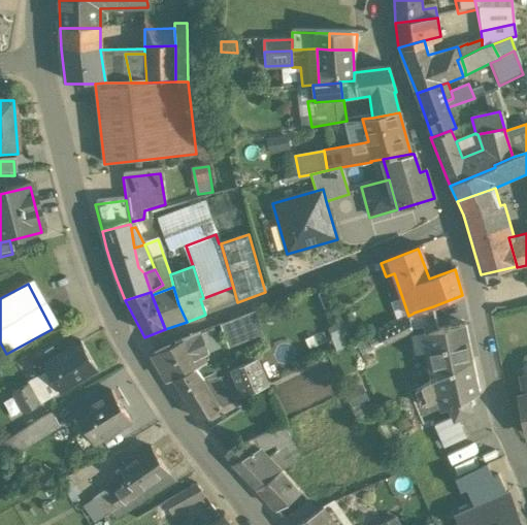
[(414,313),(413,314),(408,316),(412,329),(436,324),(433,306),(414,313)]
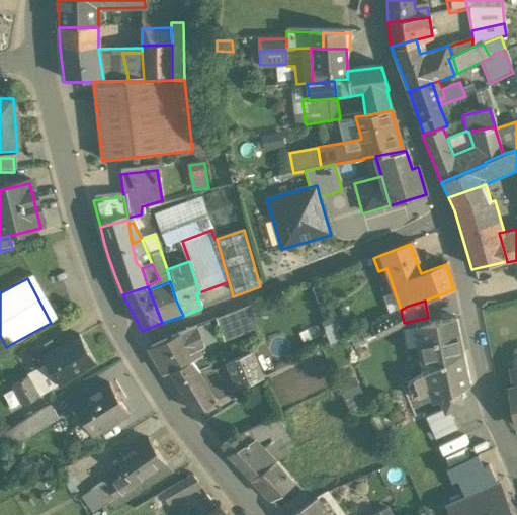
[(224,341),(259,333),(253,308),(218,316),(224,341)]
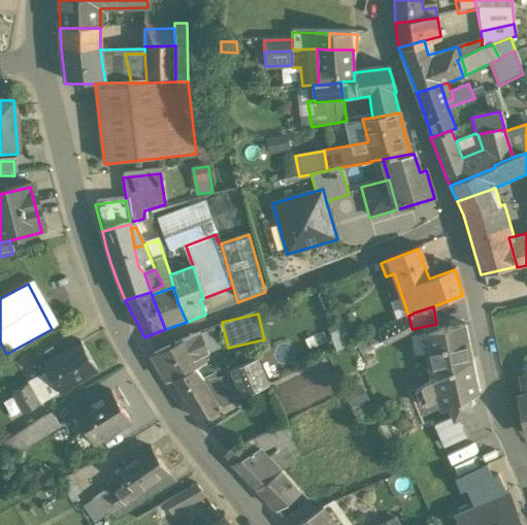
[(408,316),(380,331),(386,343),(405,333),(404,331),(412,329),(408,316)]
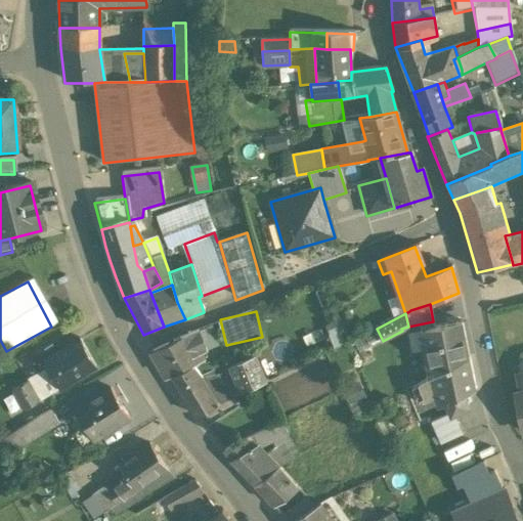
[(461,322),(420,330),(429,378),(469,357),(461,322)]
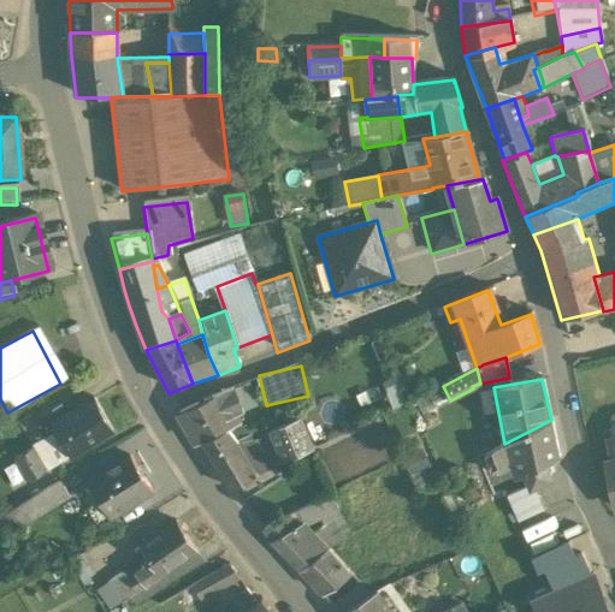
[(177,415),(195,447),(241,426),(237,417),(241,416),(232,391),(212,399),(177,415)]
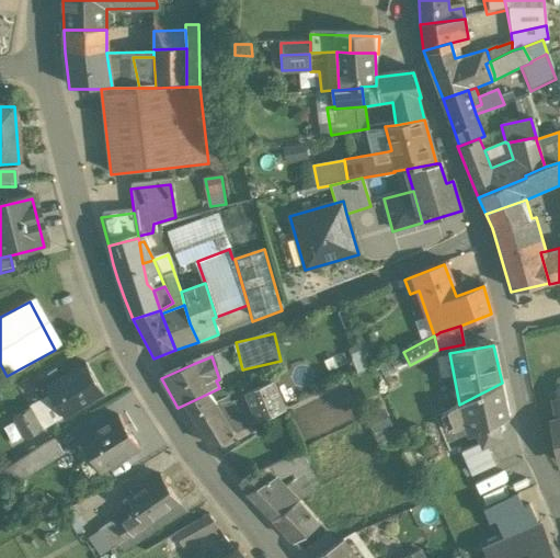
[(83,365),(46,388),(50,398),(64,419),(101,396),(83,365)]
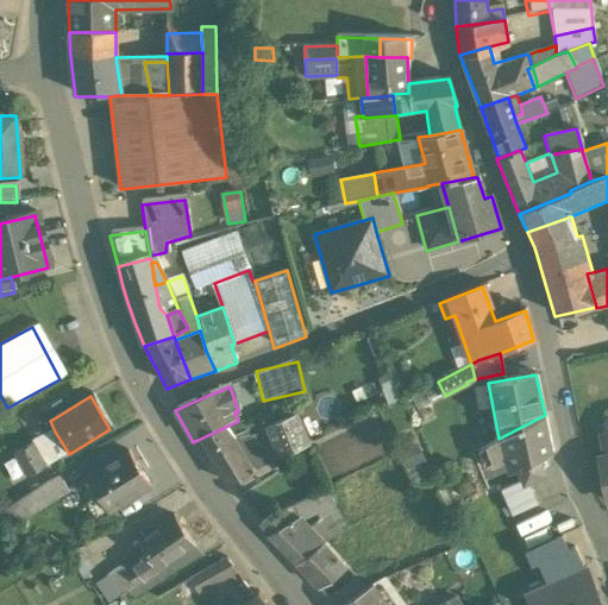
[(265,428),(279,460),(309,447),(302,428),(298,415),(265,428)]
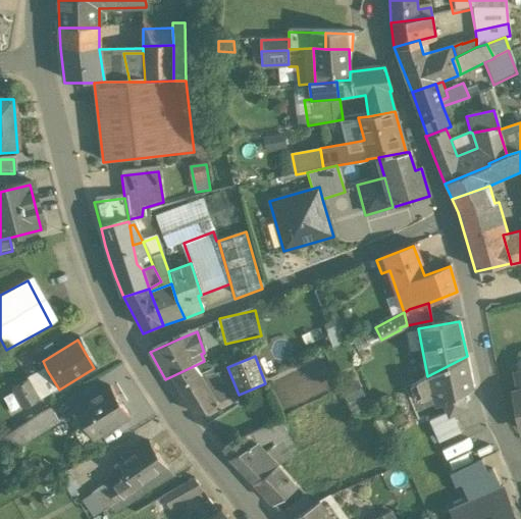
[(467,356),(427,376),(410,386),(416,402),(435,394),(439,403),(446,400),(450,411),(451,410),(466,404),(462,393),(474,387),(467,356)]
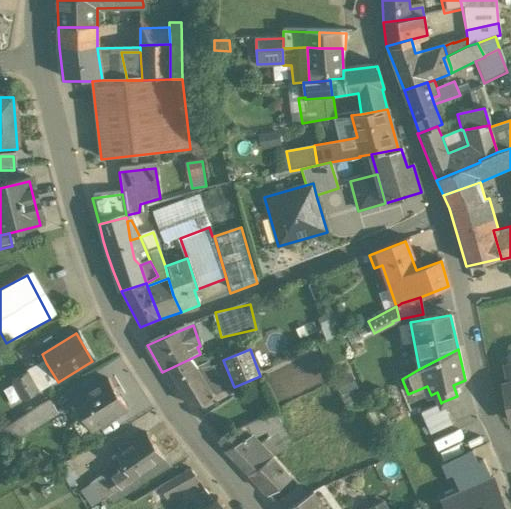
[(205,385),(196,370),(189,360),(166,370),(193,411),(222,392),(214,379),(205,385)]
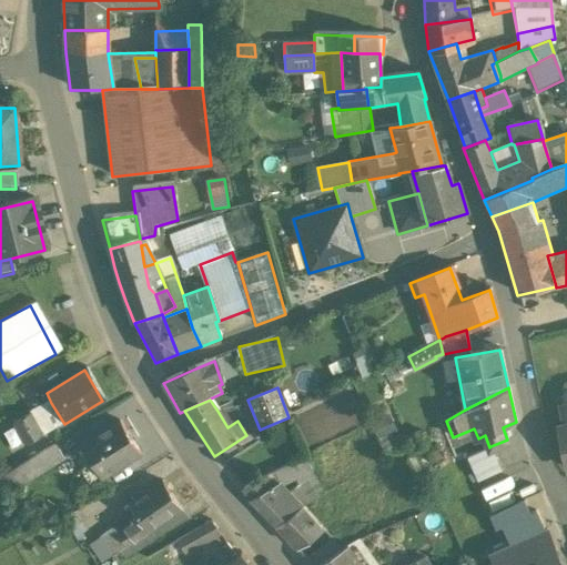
[(64,424),(51,403),(49,404),(48,403),(27,415),(27,416),(40,437),(41,439),(64,424)]
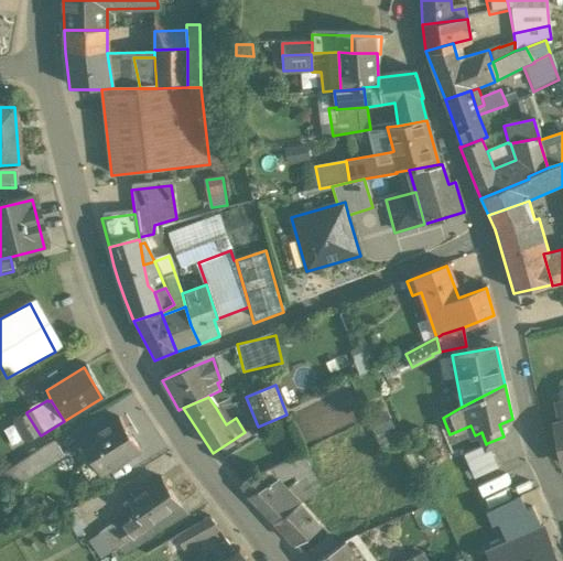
[(226,403),(216,408),(226,424),(236,418),(226,403)]
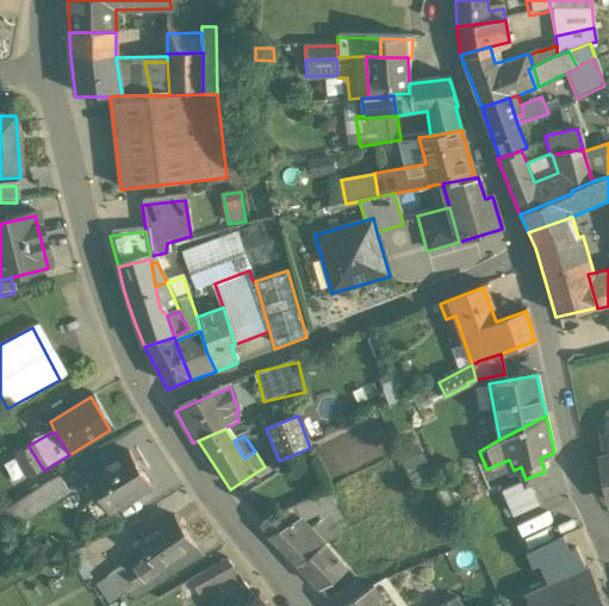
[(24,482),(43,469),(29,447),(11,458),(24,482)]
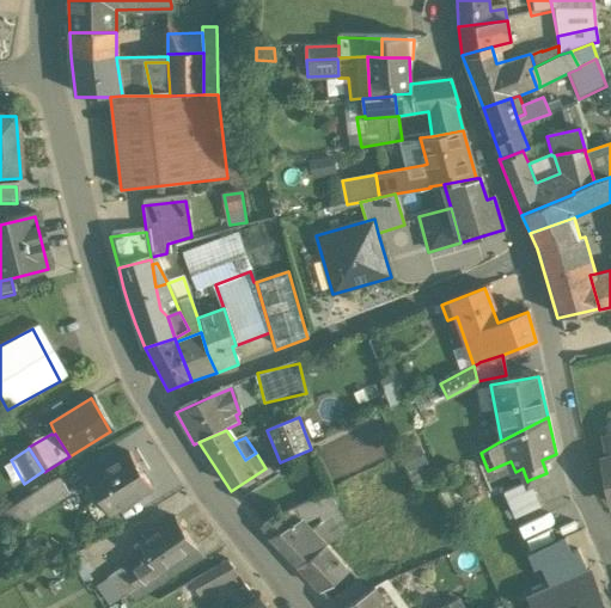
[(84,479),(109,520),(152,493),(127,453),(84,479)]
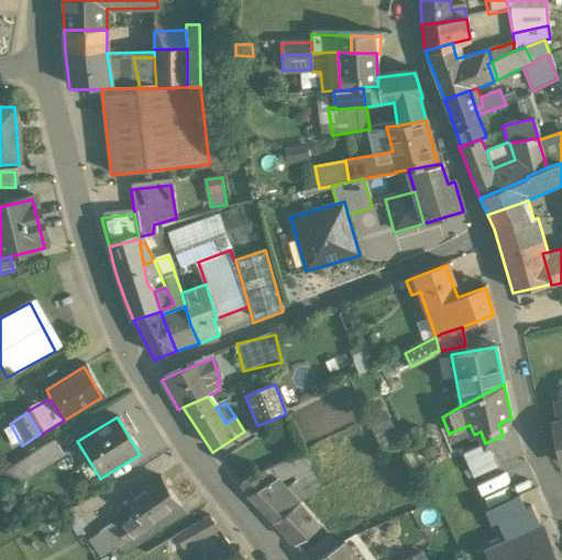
[(19,460),(55,440),(51,432),(14,452),(19,460)]
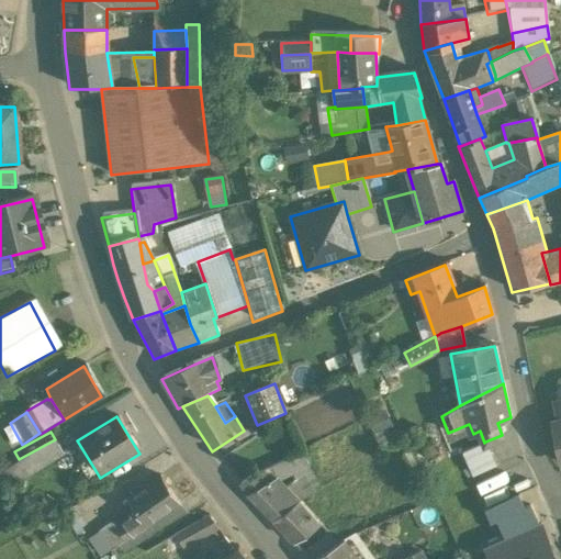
[(54,442),(1,473),(11,489),(64,457),(54,442)]
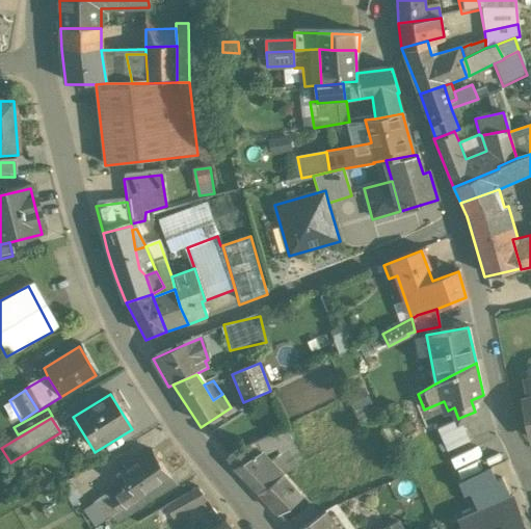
[(458,419),(437,428),(448,451),(470,441),(459,418),(458,419)]
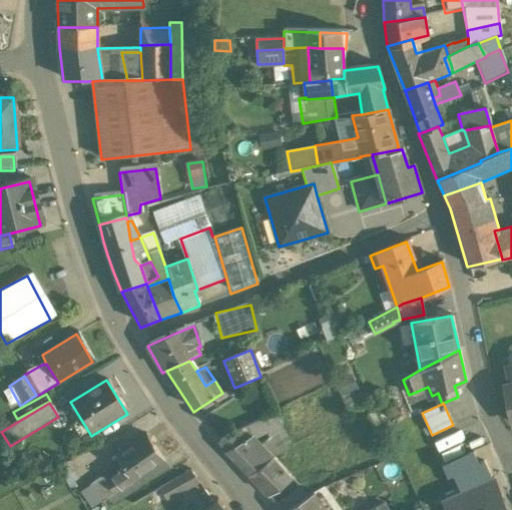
[(276,415),(240,431),(246,440),(252,436),(262,446),(269,440),(284,433),(276,415)]
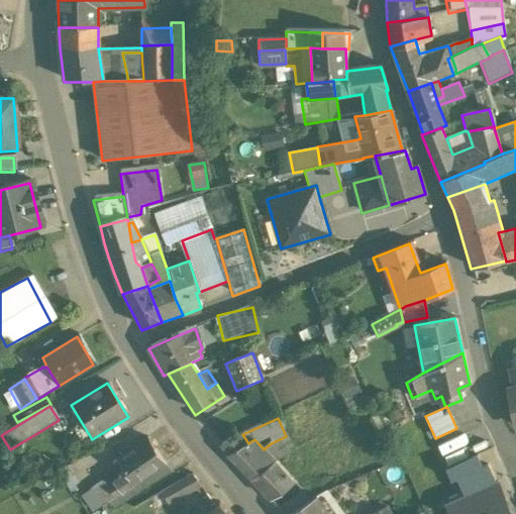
[(219,446),(225,457),(248,443),(242,434),(219,446)]
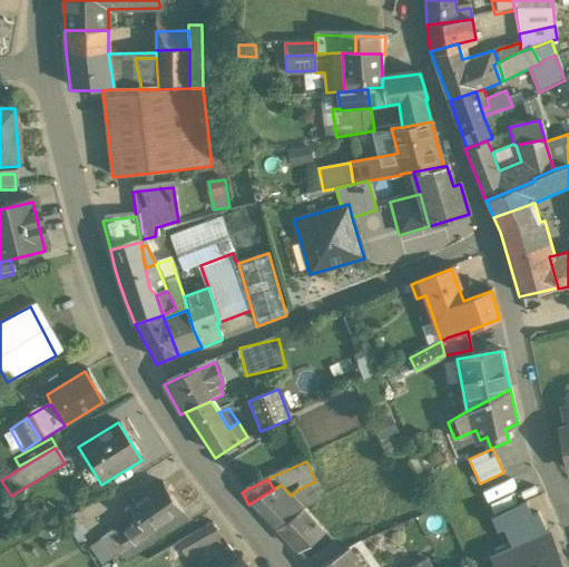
[(324,497),(315,481),(298,489),(291,496),(303,509),(304,510),(324,497)]
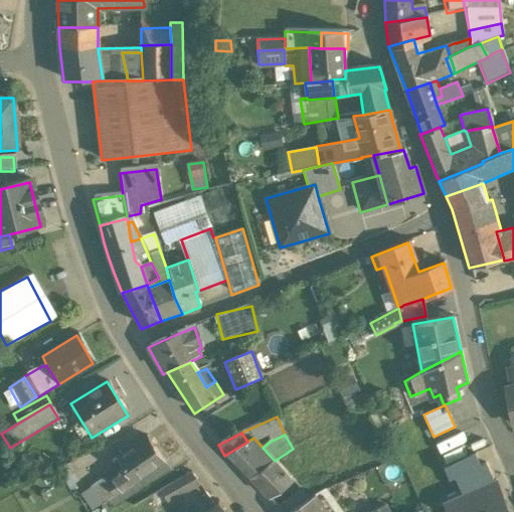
[(224,456),(247,480),(274,460),(263,448),(253,438),(247,442),(224,456)]
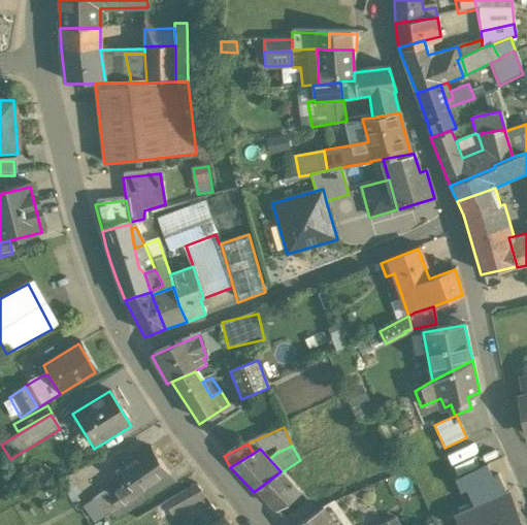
[(150,450),(120,470),(124,477),(136,495),(166,474),(150,450)]
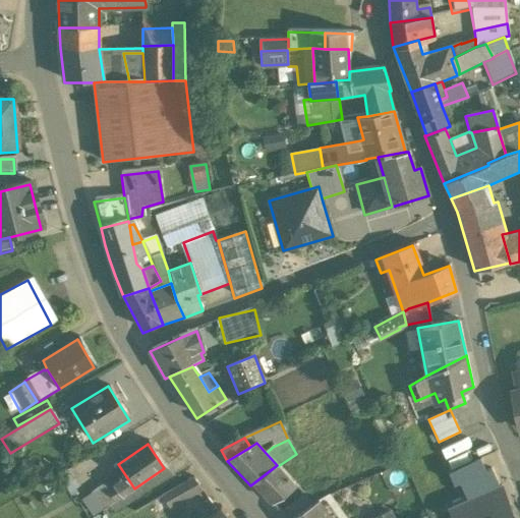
[(480,458),(449,472),(455,484),(460,482),(485,470),(480,458)]
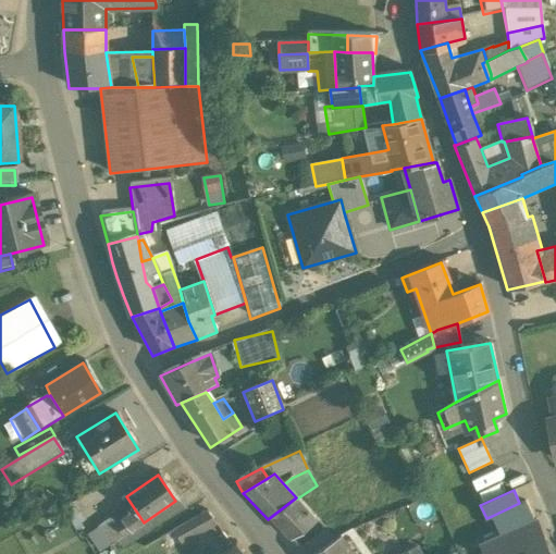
[(332,536),(297,500),(270,518),(303,553),(316,553),(342,540),(345,538),(340,532),(332,536)]
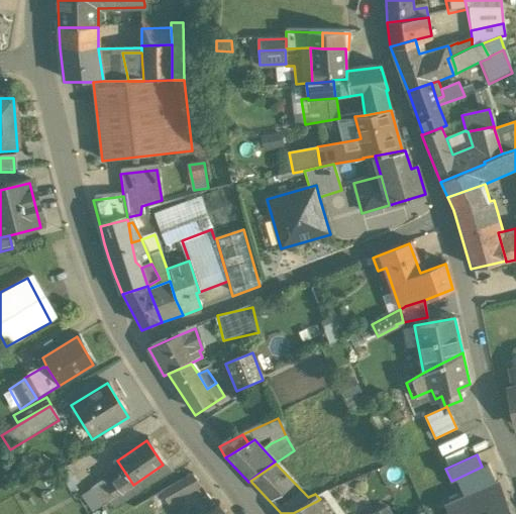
[(113,499),(133,485),(121,467),(114,471),(118,478),(105,487),(113,499)]
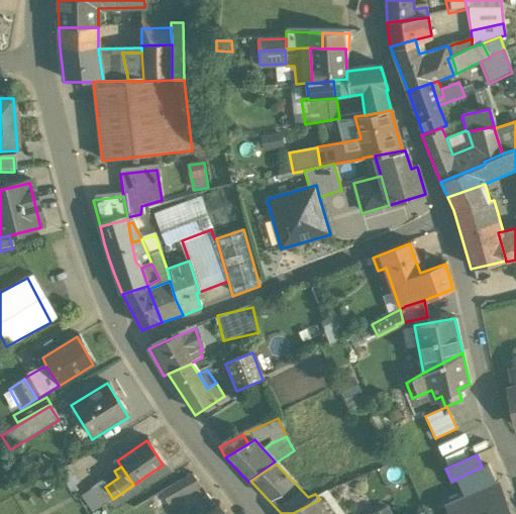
[(482,467),(456,479),(463,494),(490,482),(482,467)]
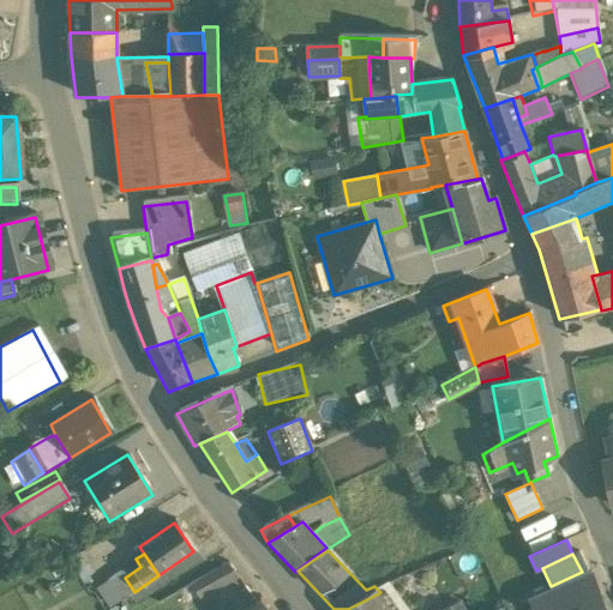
[(227,567),(190,587),(198,602),(236,580),(227,567)]
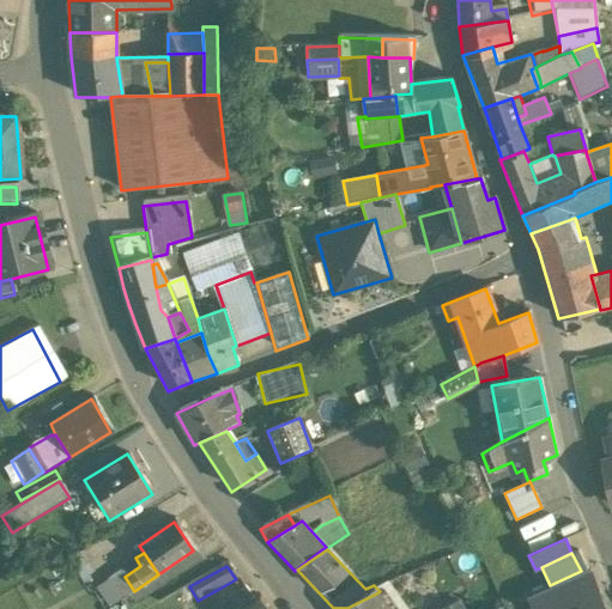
[(119,602),(134,591),(125,577),(120,571),(104,582),(119,602)]
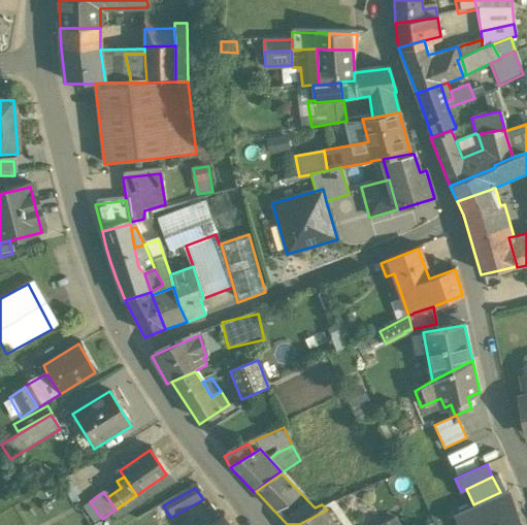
[(494,497),(456,513),(460,524),(476,524),(501,514),(501,513),(494,497)]
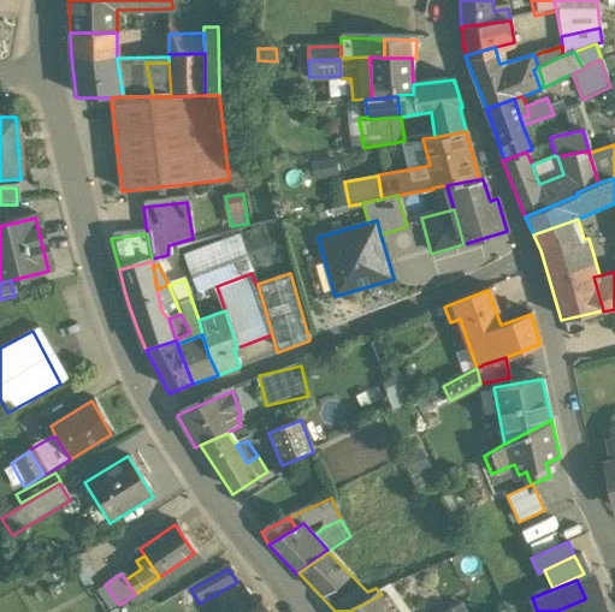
[(184,611),(199,604),(190,589),(177,598),(184,611)]
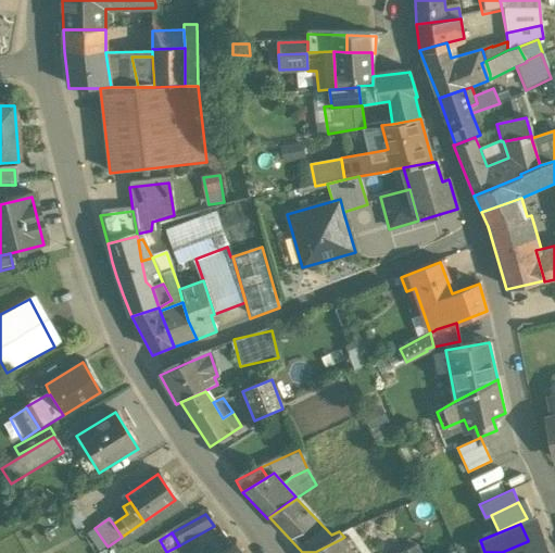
[(550,552),(541,535),(528,540),(528,541),(502,552),(550,552)]
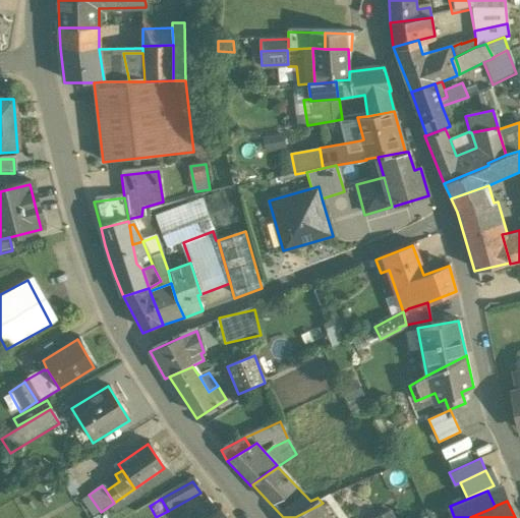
[(329,517),(320,505),(295,517),(329,517)]
